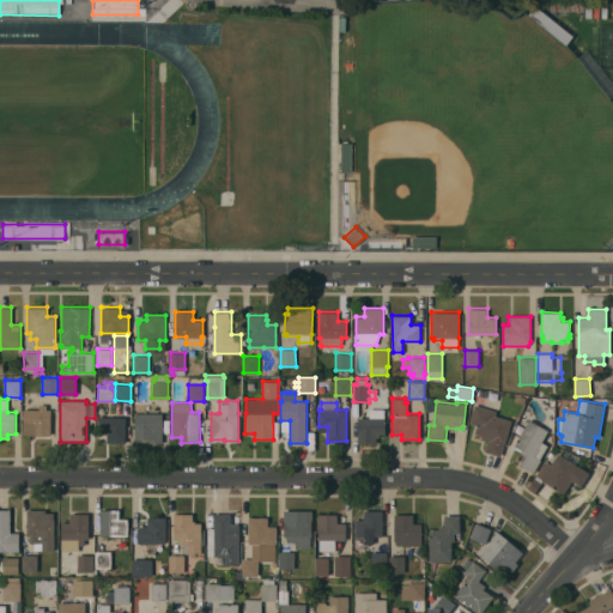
[(23,435),(23,408),(40,408),(40,404),(47,404),(47,408),(52,408),(52,435),(23,435)]
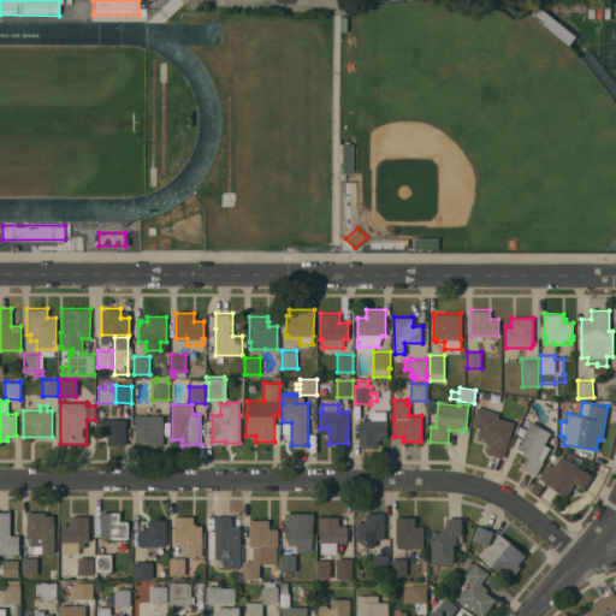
[(477,406),(499,413),(498,418),(514,422),(503,458),(487,454),(491,443),(484,440),(484,437),(477,436),(479,427),(473,426),(474,415),(477,406)]
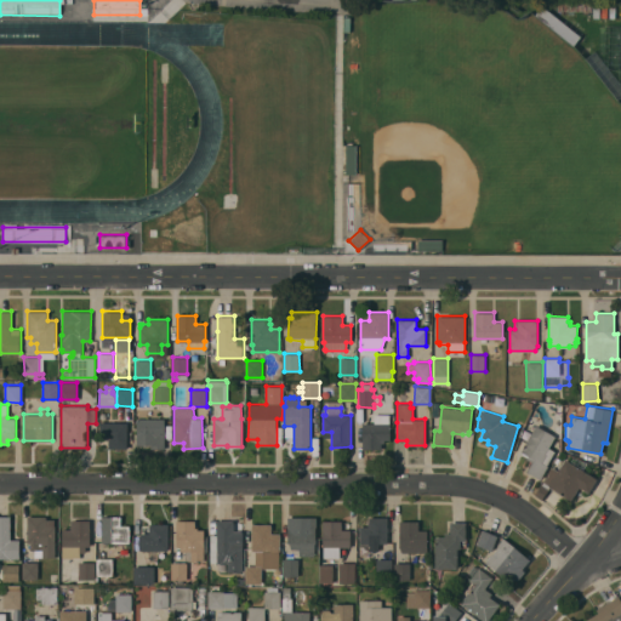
[(382,422),(382,416),(389,415),(389,422),(391,422),(391,440),(381,440),(381,449),(363,449),(363,423),(382,422)]
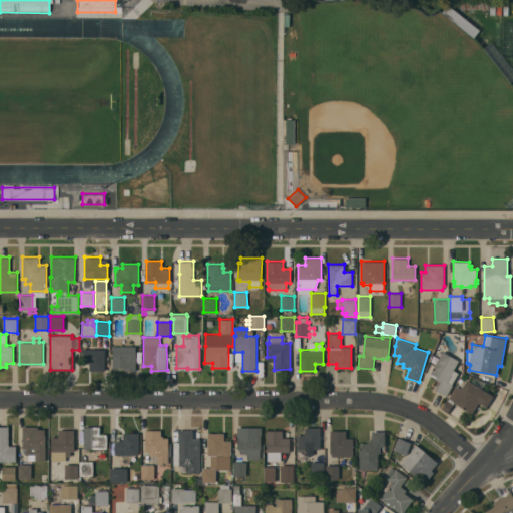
[(136,370),(124,370),(124,367),(113,367),(113,346),(136,346),(136,370)]
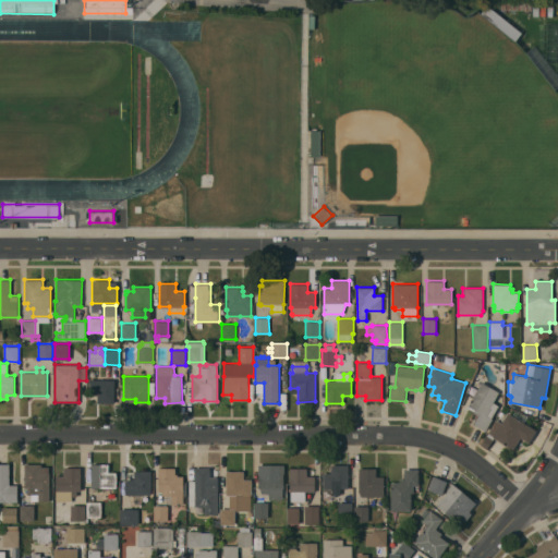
[(114,402),(97,402),(97,395),(94,395),(94,397),(89,397),(89,379),(114,379),(114,402)]
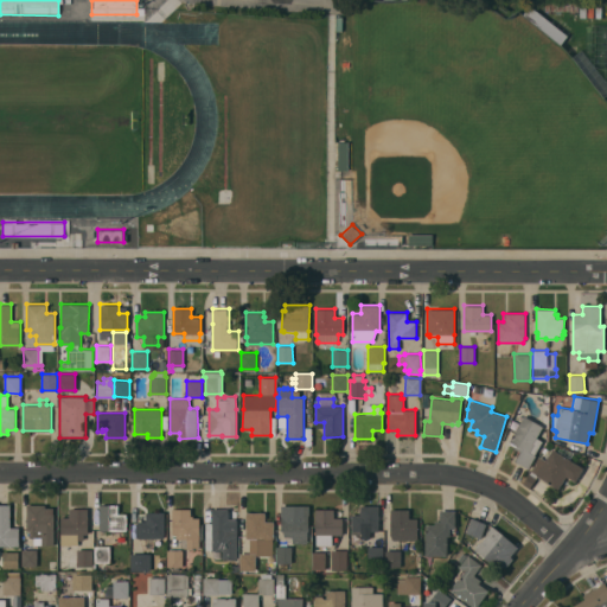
[(524,415),(543,426),(537,438),(543,441),(535,454),(536,455),(529,468),(516,461),(521,451),(515,448),(516,446),(510,443),(511,441),(510,441),(524,415)]
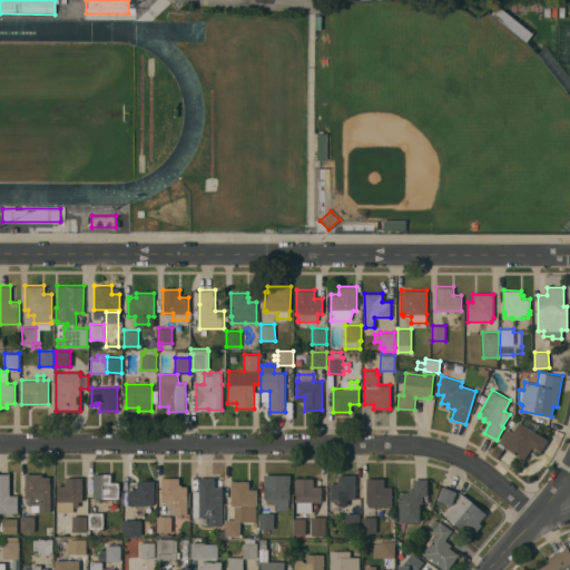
[(512,432),(519,421),(548,439),(540,452),(532,446),(528,453),(527,452),(524,457),(522,455),(521,458),(502,445),(503,444),(499,442),(507,429),(512,432)]
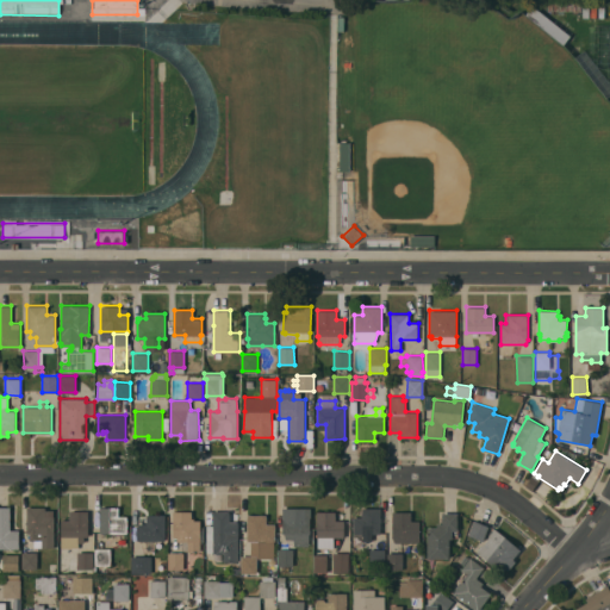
[(533,490),(526,485),(531,475),(539,480),(533,490)]
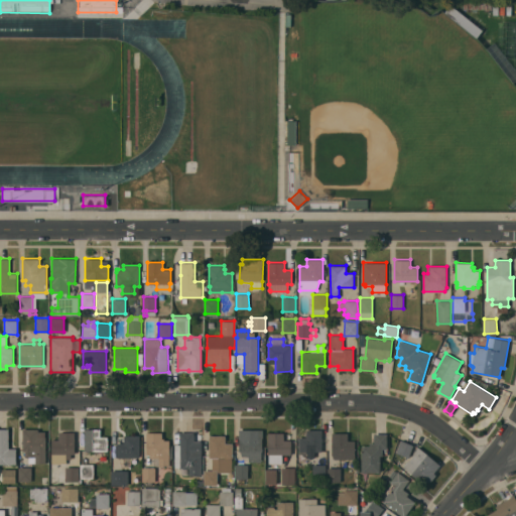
[(0,464),(0,428),(9,428),(9,448),(16,448),(16,464),(0,464)]
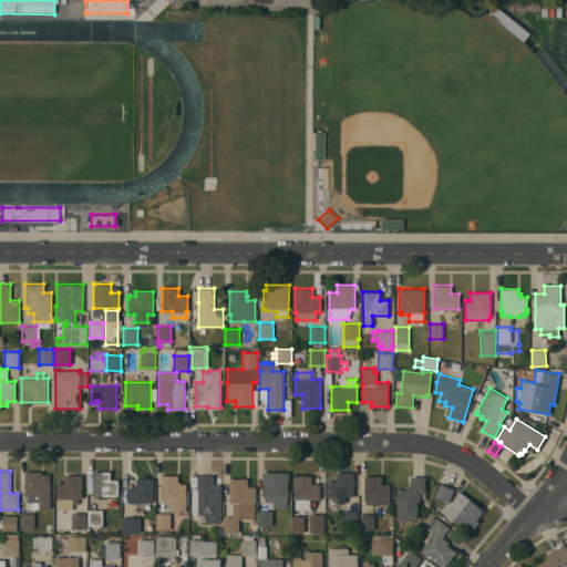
[(24,471),(42,471),(42,474),(50,474),(50,480),(51,480),(50,508),(39,508),(32,508),(32,502),(28,502),(28,495),(24,495),(24,471)]
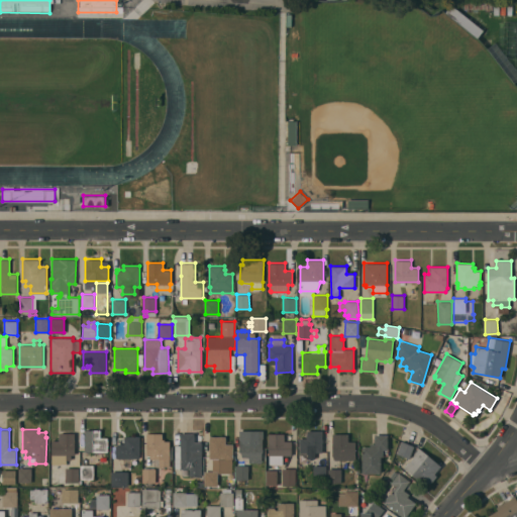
[(85,451),(85,429),(101,429),(101,437),(108,437),(108,451),(85,451)]
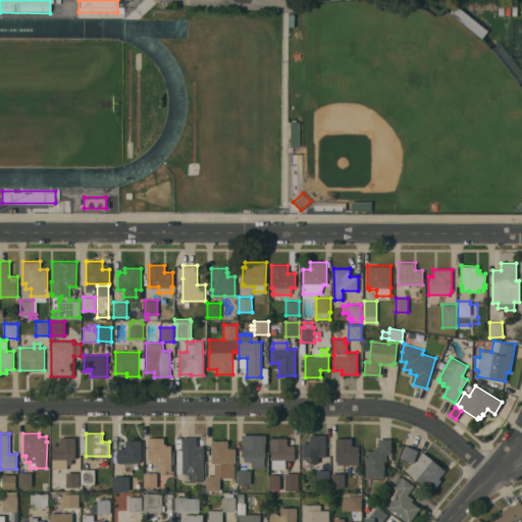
[(242,442),(242,434),(266,434),(266,442),(265,442),(265,456),(264,456),(264,467),(252,467),(252,461),(245,461),(244,456),(242,456),(242,442)]
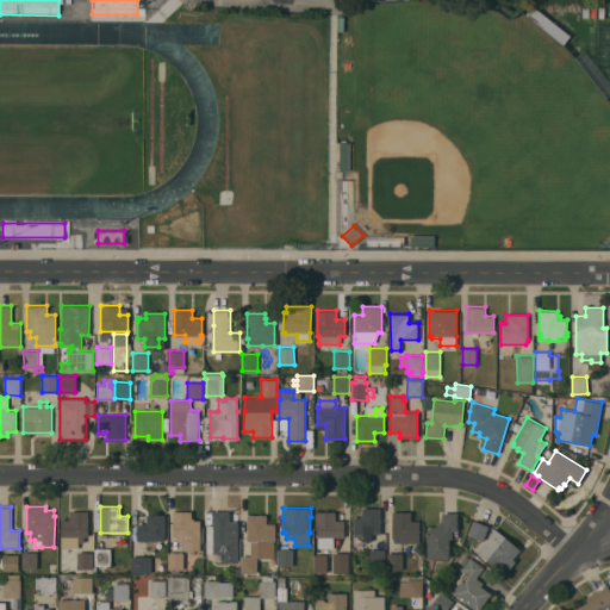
[(362,516),(362,508),(381,508),(380,534),(368,534),(368,545),(352,545),(352,533),(354,533),(354,516),(362,516)]
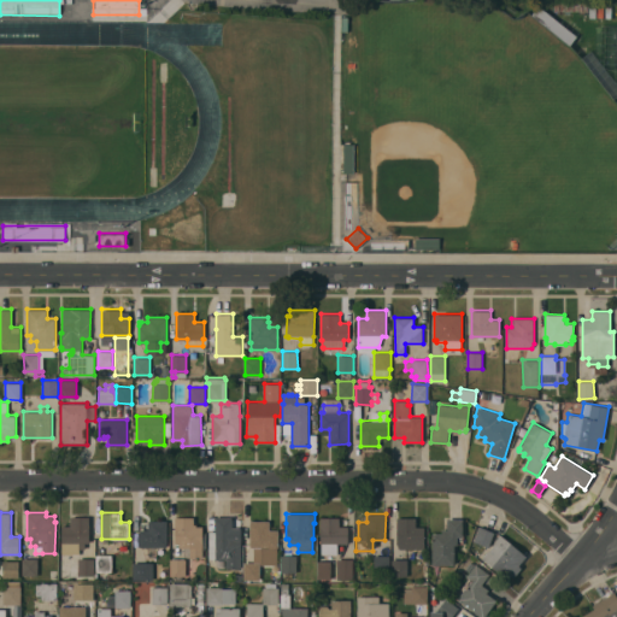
[(89,542),(84,542),(84,548),(80,548),(80,553),(62,553),(62,526),(70,526),(70,516),(89,516),(89,542)]
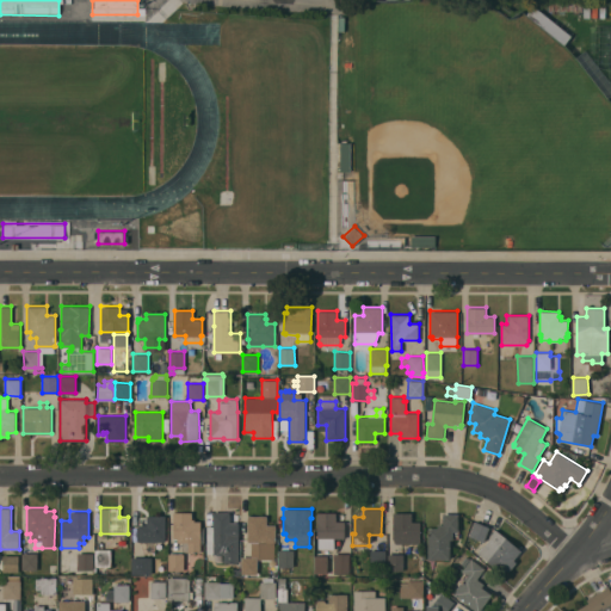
[(192,512),(192,518),(195,518),(195,520),(201,520),(201,528),(204,528),(204,551),(201,551),(201,553),(189,553),(189,551),(183,550),(183,542),(178,542),(178,537),(173,537),(173,511),(192,512)]
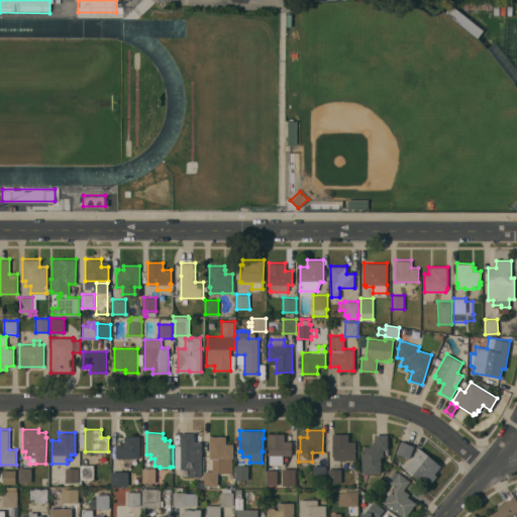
[(175,433),(181,433),(195,433),(195,441),(202,441),(202,476),(190,476),(190,469),(181,469),(181,468),(176,468),(175,433)]
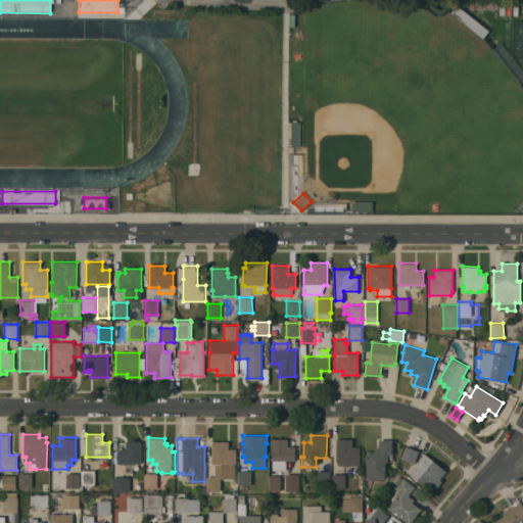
[(273,460),(272,460),(272,438),(288,438),(288,446),(295,446),(295,461),(286,460),(286,470),(273,469),(273,460)]
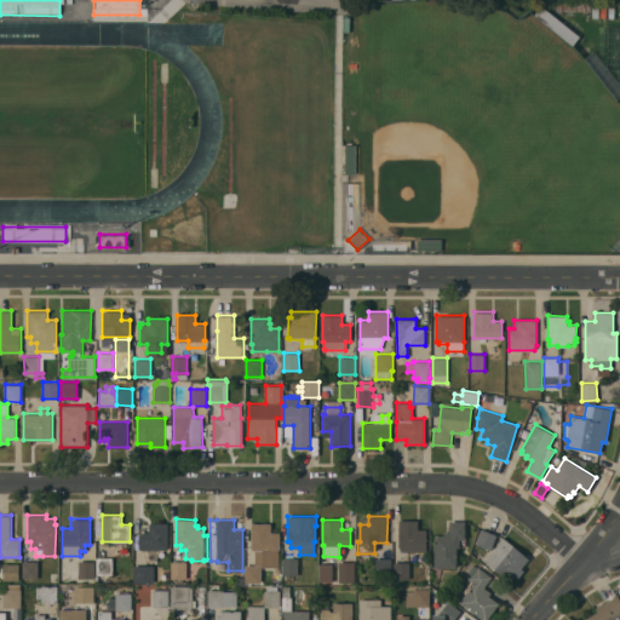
[(399,520),(418,520),(418,529),(426,529),(426,551),(401,551),(399,545),(399,520)]
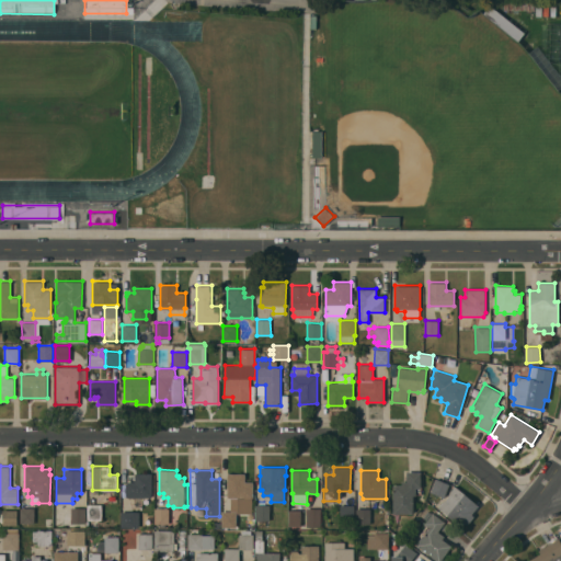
[(413,514),(392,513),(393,484),(402,484),(402,481),(407,481),(407,471),(421,471),(421,487),(422,487),(422,494),(416,494),(416,495),(414,495),(413,514)]
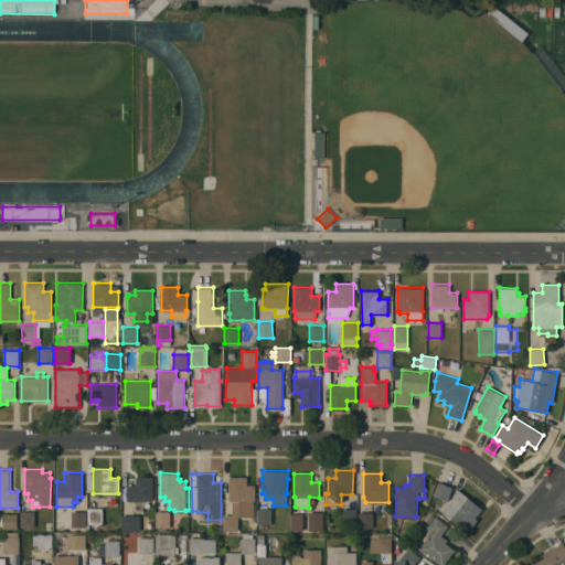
[(128,500),(128,484),(136,484),(136,476),(153,476),(153,500),(128,500)]
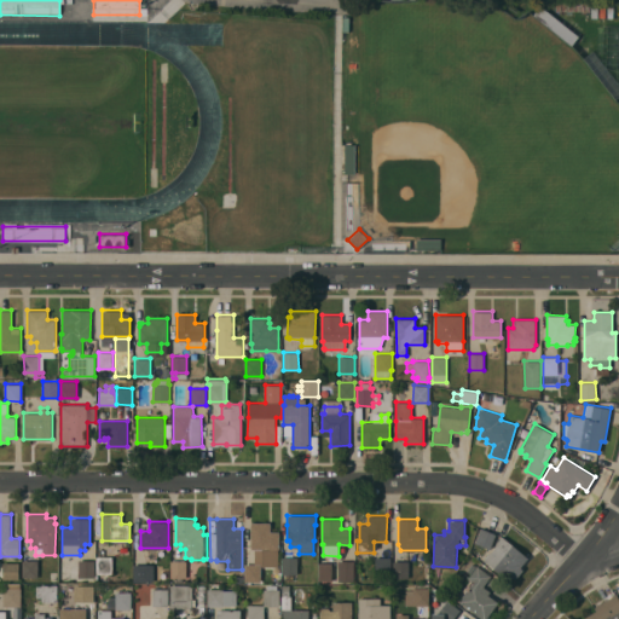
[(250,521),(271,522),(271,524),(272,524),(272,530),(271,530),(271,531),(279,531),(279,549),(278,549),(278,566),(262,566),(262,572),(261,572),(261,582),(246,582),(246,544),(250,544),(250,521)]
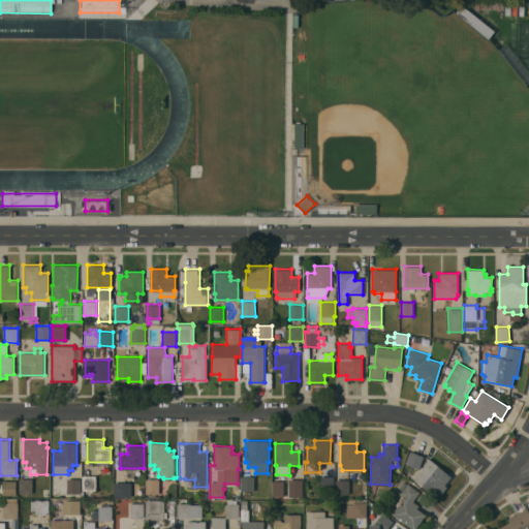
[(419,469),(406,464),(411,450),(425,456),(419,469)]
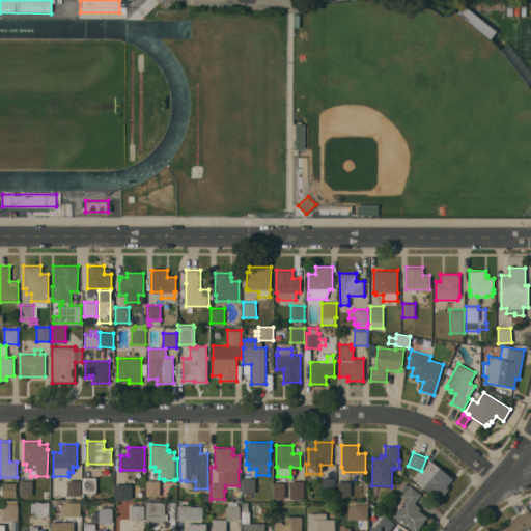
[(453,478),(446,486),(449,488),(443,496),(440,494),(437,498),(415,480),(420,473),(422,473),(426,467),(429,458),(453,478)]
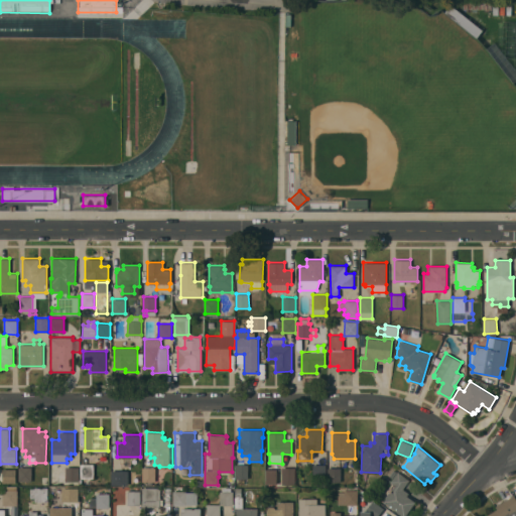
[(94,464),(94,478),(81,478),(81,464),(94,464)]
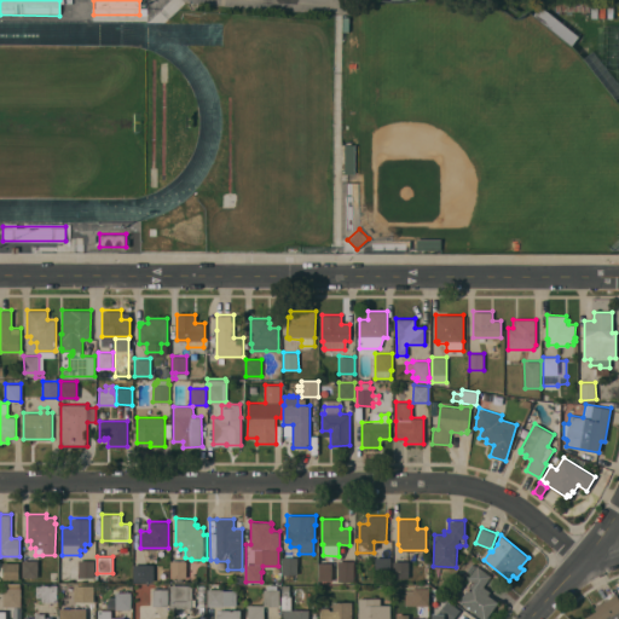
[(298,574),(293,574),(293,579),(285,579),(285,574),(283,574),(283,556),(298,557),(298,574)]
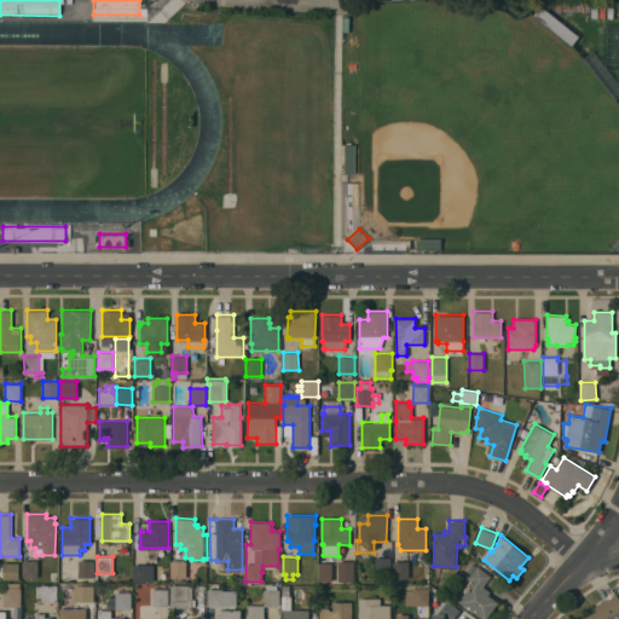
[(392,557),(392,574),(375,574),(375,557),(392,557)]
